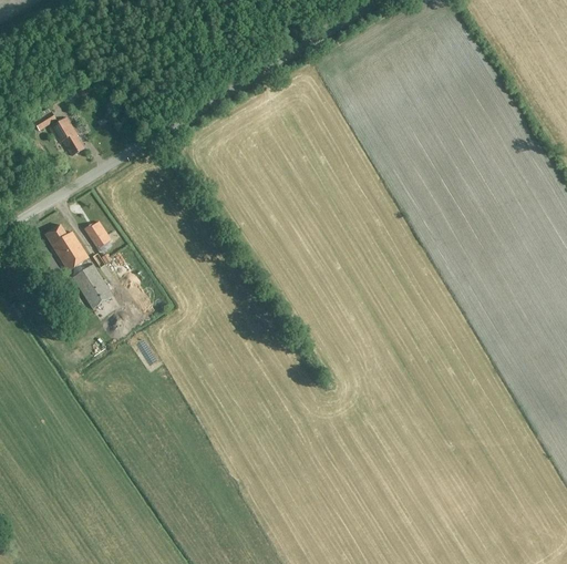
[(92,91),(88,84),(78,90),(82,96),(92,91)]
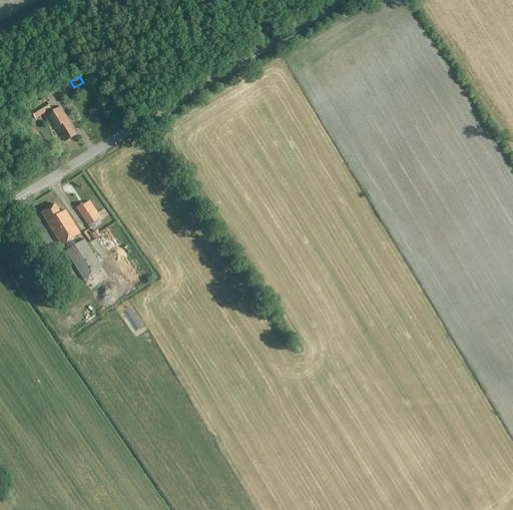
[(29,106),(30,109),(35,118),(52,108),(46,100),(38,104),(36,101),(29,106)]
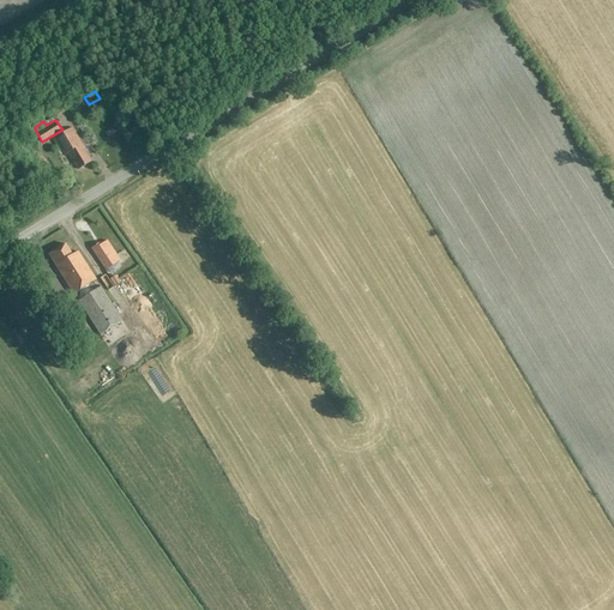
[(72,126),(54,137),(64,153),(67,151),(77,165),(90,157),(83,145),(84,145),(72,126)]
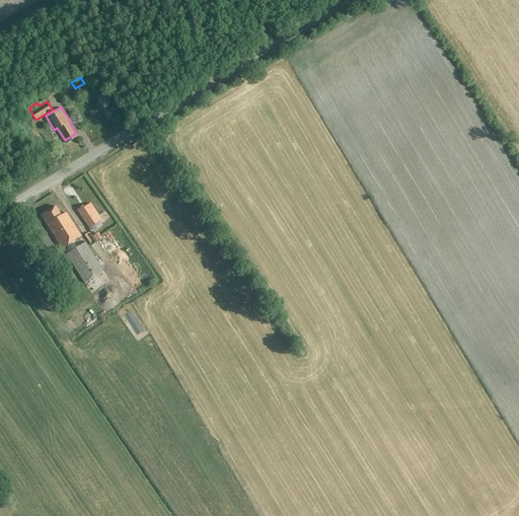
[(77,208),(89,226),(96,222),(84,203),(77,208)]
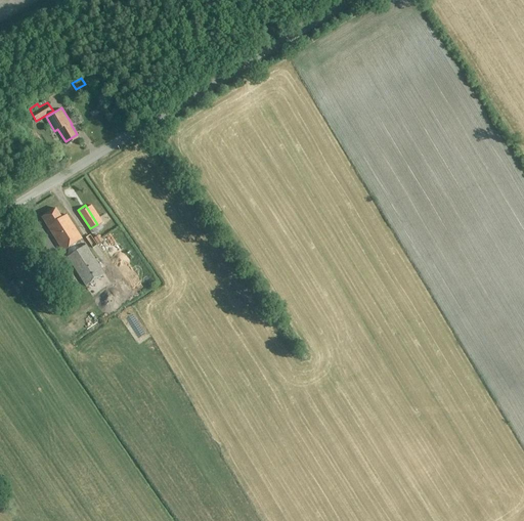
[(55,206),(41,215),(63,250),(82,237),(67,213),(61,216),(55,206)]
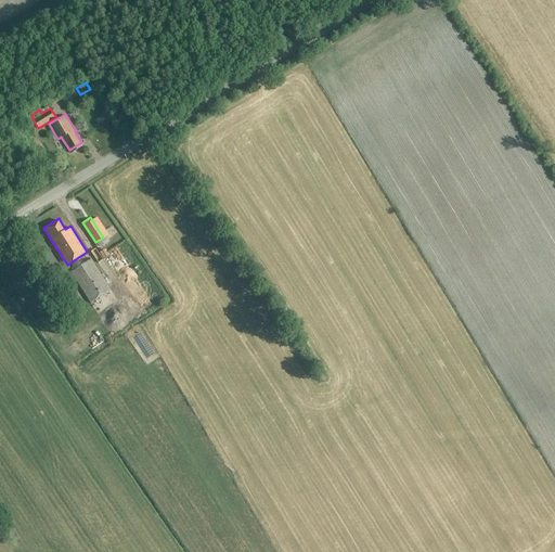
[(87,252),(67,265),(90,300),(111,289),(87,252)]
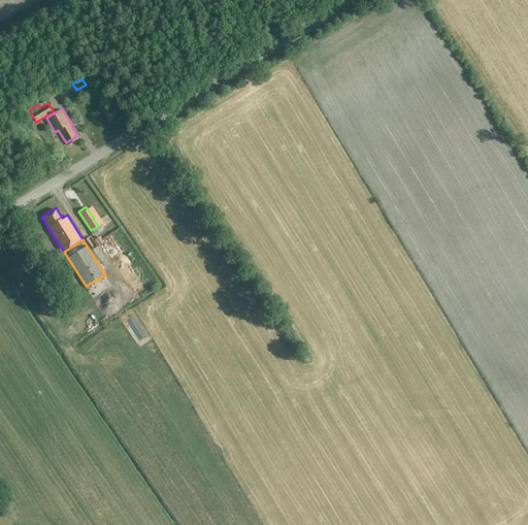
[(120,249),(112,252),(121,269),(128,266),(120,249)]
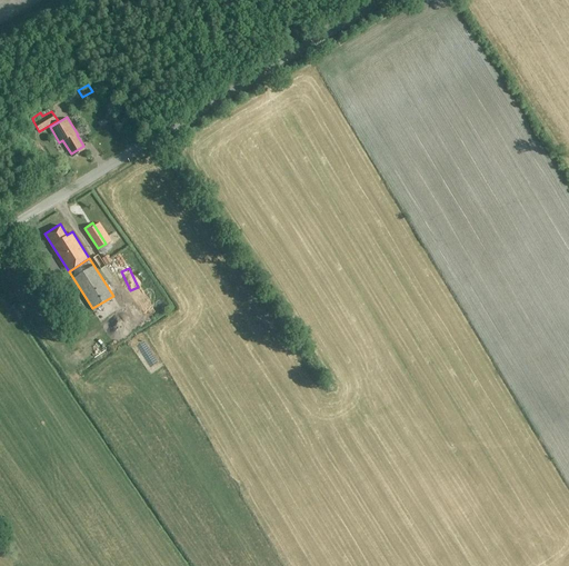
[(86,308),(68,280),(57,287),(75,316),(86,308)]
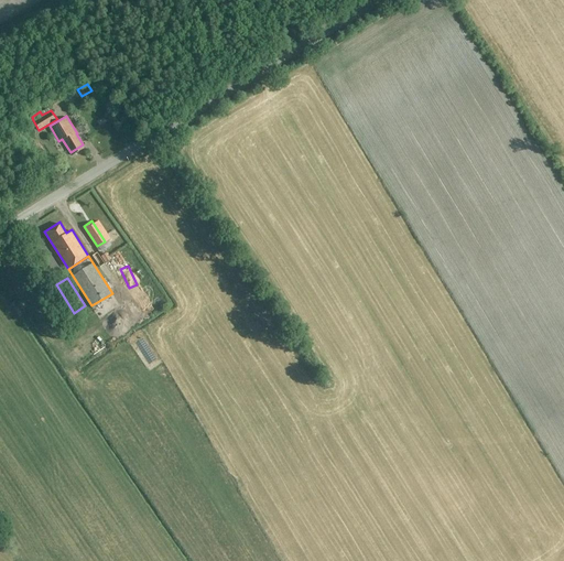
[(47,302),(53,311),(60,305),(54,298),(47,302)]
